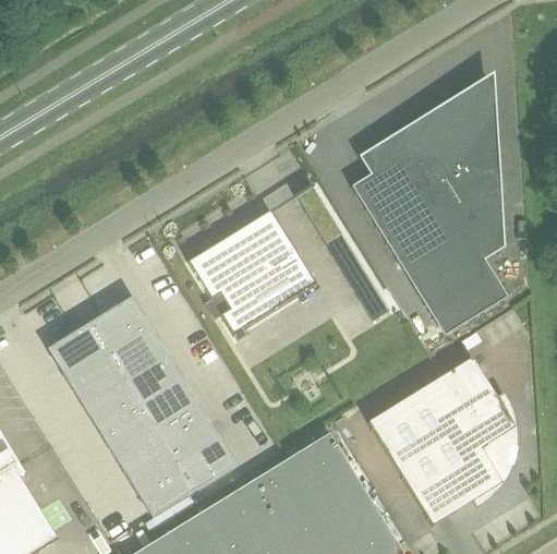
[(494,146),(489,79),(418,123),(415,120),(359,155),(371,173),(351,184),(398,261),(444,335),(507,296),(484,259),(505,247),(498,145),(494,146)]
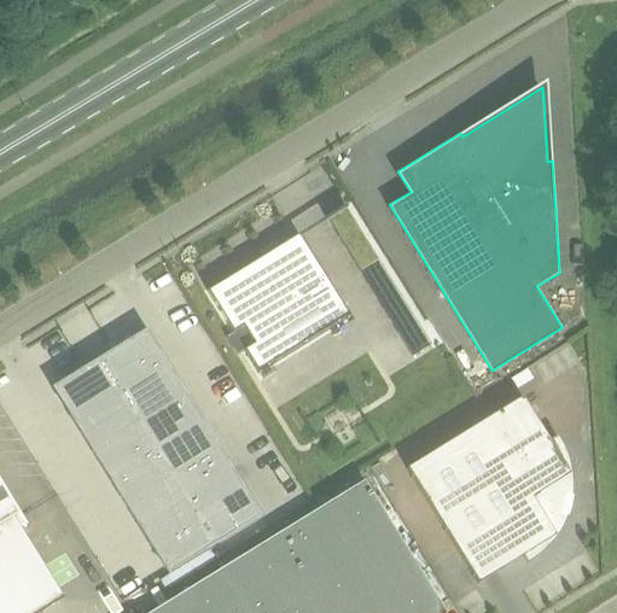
[(215,298),(228,319),(227,319),(234,330),(244,323),(255,340),(245,346),(260,371),(262,368),(261,367),(347,314),(348,315),(350,314),(321,267),(300,232),(269,251),(266,245),(260,249),(263,254),(225,278),(209,287),(215,298)]
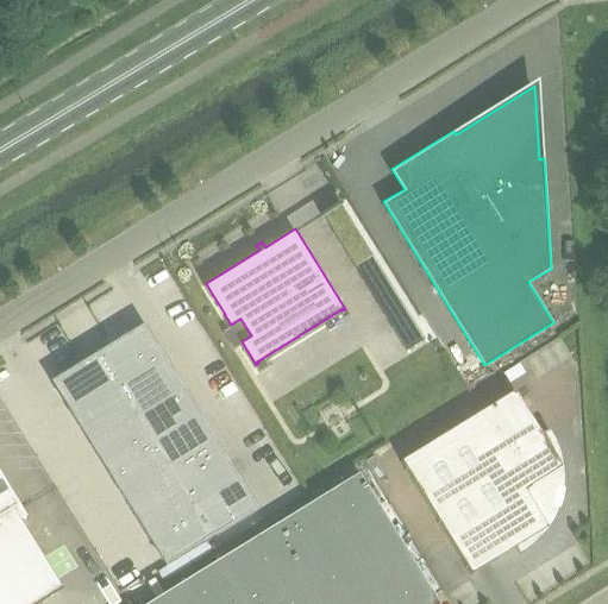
[(411,313),(393,323),(407,346),(425,335),(411,313)]
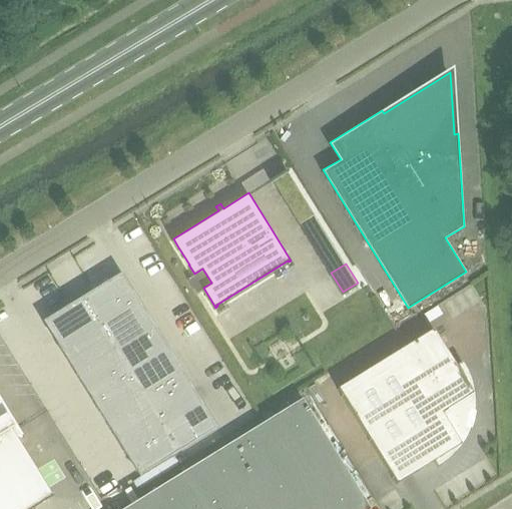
[(122,272),(44,320),(58,342),(140,473),(216,426),(135,294),(122,272)]
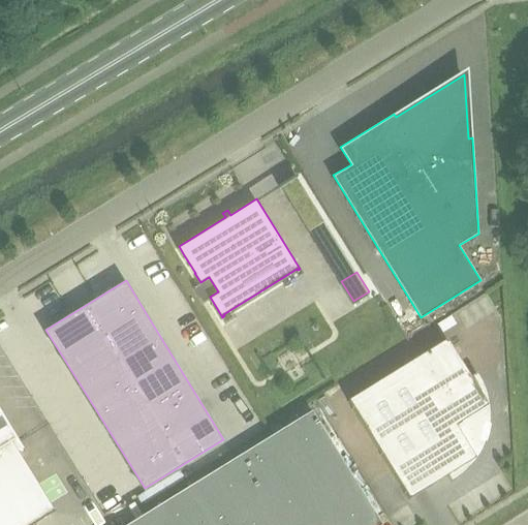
[(484,445),(486,441),(487,438),(488,435),(489,432),(490,429),(491,425),(491,422),(491,420),(491,415),(491,409),(491,407),(491,403),(490,399),(489,397),(489,394),(487,390),(485,384),(483,379),(479,375),(477,371),(471,375),(447,337),(348,399),(410,497),(424,489),(447,474),(452,481),(455,479),(460,475),(464,472),(468,468),(471,465),(475,461),(478,456),(482,452),(483,449),(484,445)]
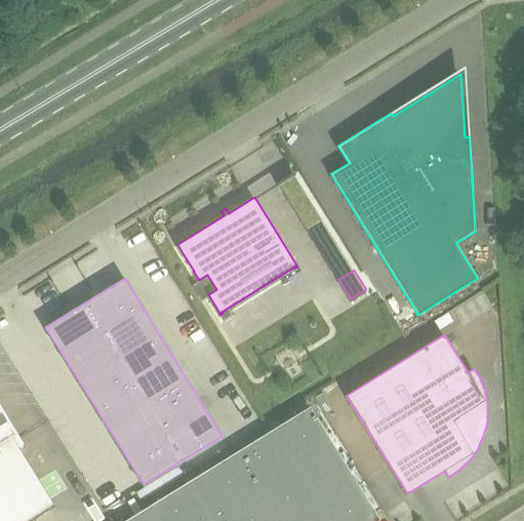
[(377,520),(380,520),(310,406),(124,520),(377,520)]
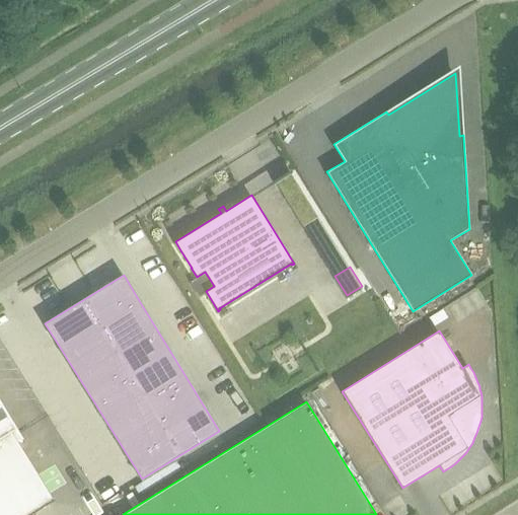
[(7,417),(6,418),(0,407),(0,514),(29,514),(54,500),(11,431),(14,429),(7,417)]
